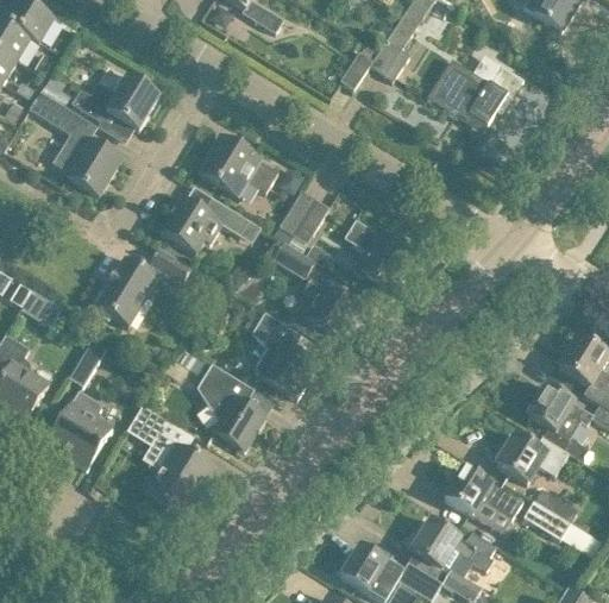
[(12,0),(1,18),(39,41),(54,17),(26,0),(12,0)]
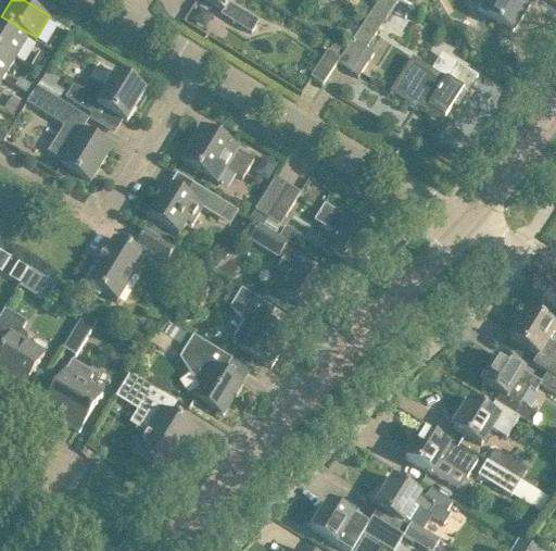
[(210,0),(223,8),(220,12),(251,30),(258,17),(229,0),(210,0)]
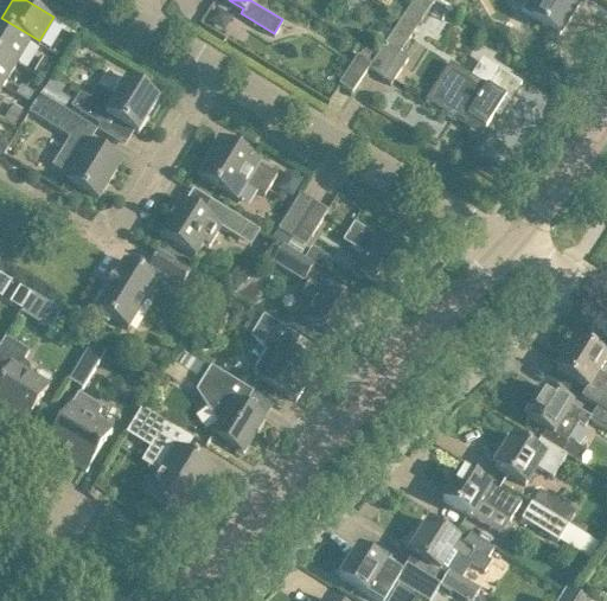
[(385,39),(383,42),(397,51),(398,50),(432,0),(411,0),(394,27),(385,39)]
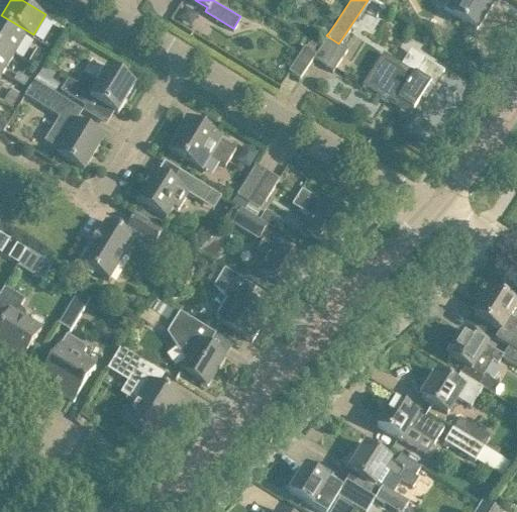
[(448,0),(444,7),(452,12),(476,27),(493,0),(448,0)]
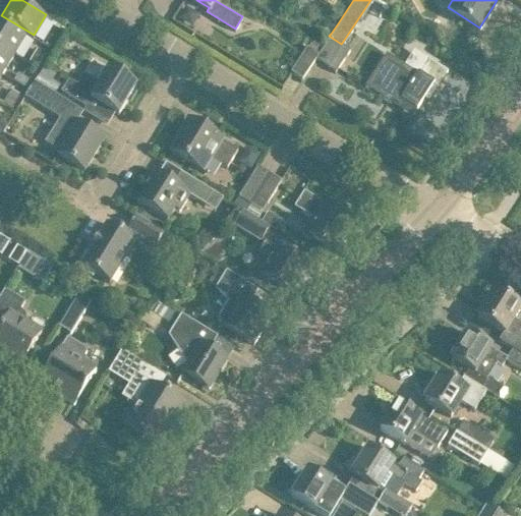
[(33,37),(34,35),(1,15),(0,14),(0,42),(14,51),(25,32),(33,37)]
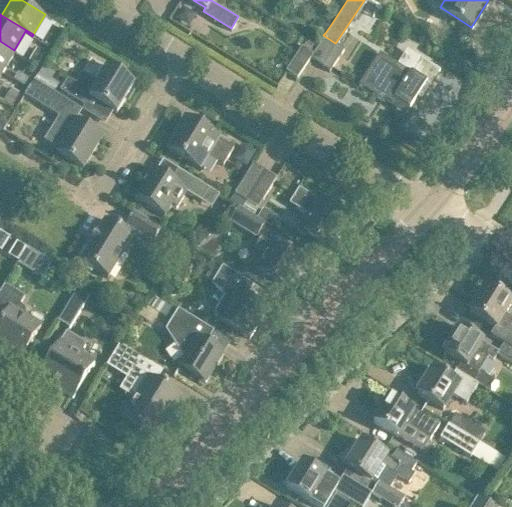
[(47,28),(41,37),(48,42),(54,33),(47,28)]
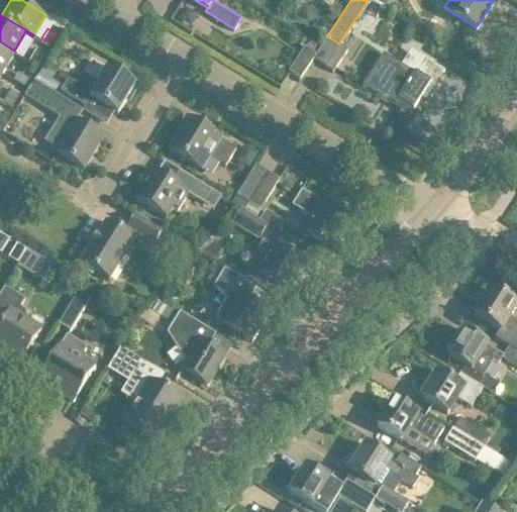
[(0,41),(0,70),(1,71),(14,50),(0,41)]
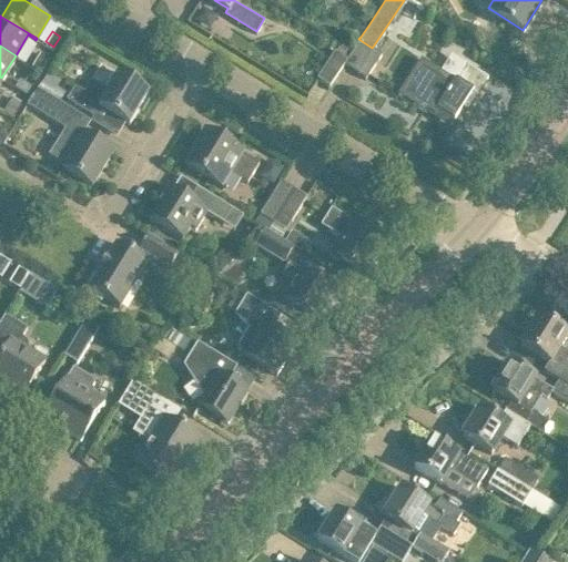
[(330,84),(341,67),(344,62),(345,63),(355,48),(354,47),(347,57),(335,49),(316,75),(330,84)]
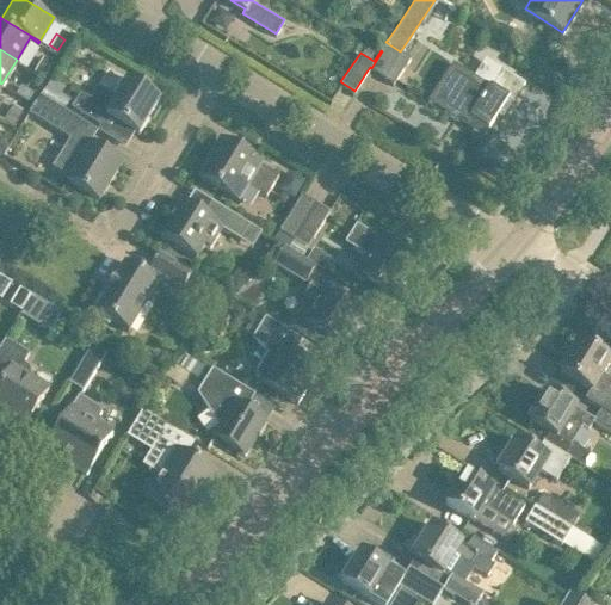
[(43,53),(32,69),(43,75),(53,59),(43,53)]
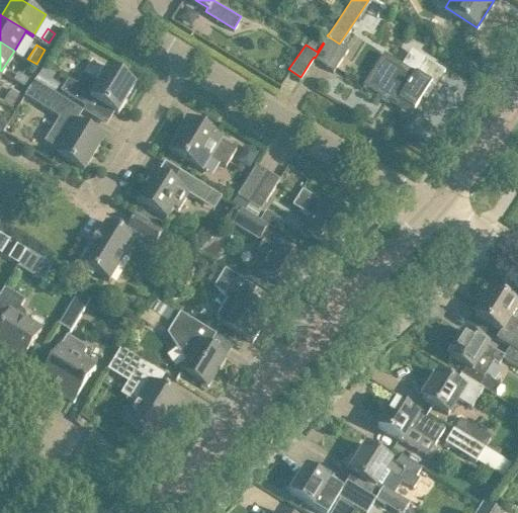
[(414,105),(421,95),(425,98),(444,69),(425,56),(417,70),(384,50),(362,84),(387,100),(393,92),(414,105)]
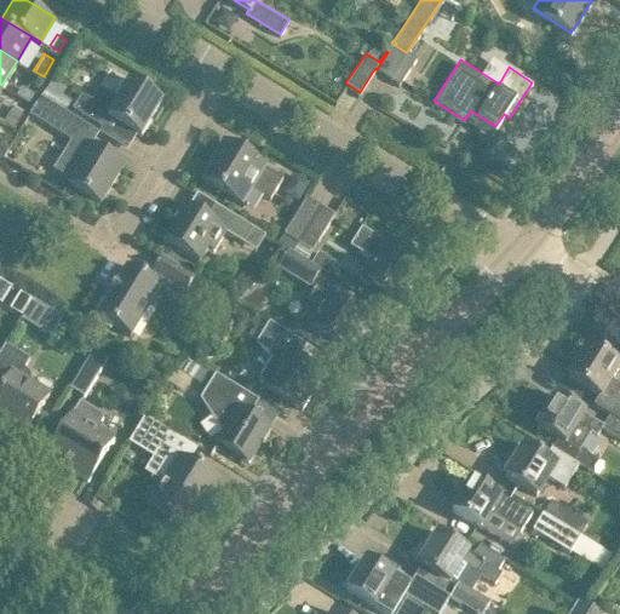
[(81,92),(76,99),(73,107),(104,127),(112,116),(141,133),(161,99),(127,79),(118,95),(101,84),(91,98),(81,92)]
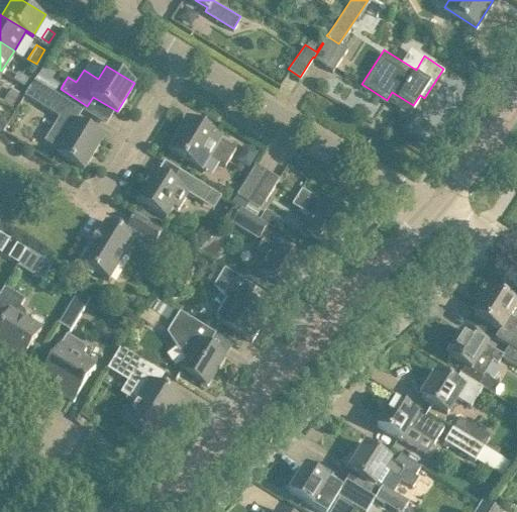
[(21,70),(15,79),(22,83),(28,75),(21,70)]
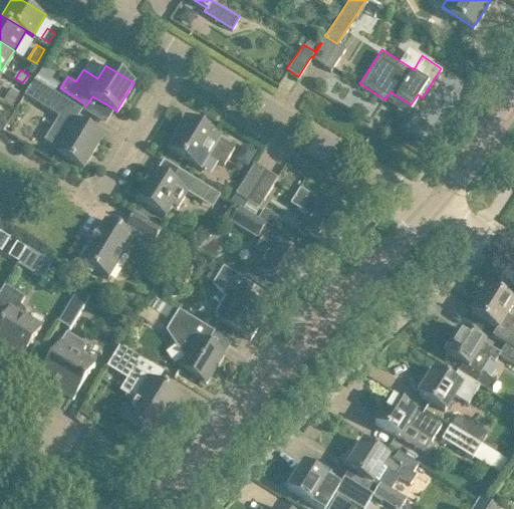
[(39,69),(33,77),(52,89),(58,80),(39,69)]
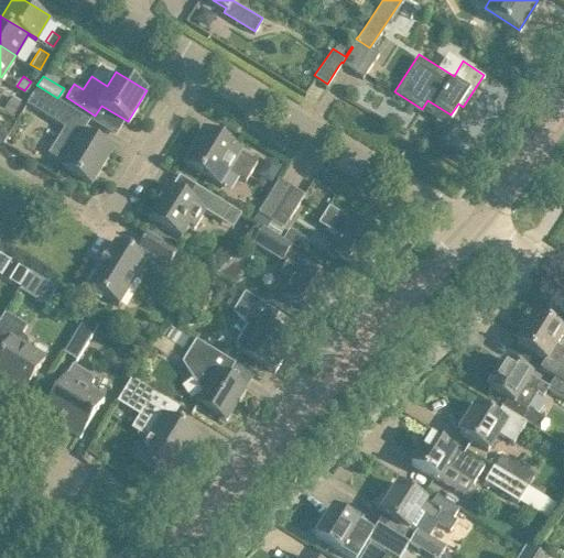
[(64,126),(49,152),(62,160),(61,162),(91,181),(112,148),(83,129),(89,118),(57,98),(36,85),(26,102),(64,126)]
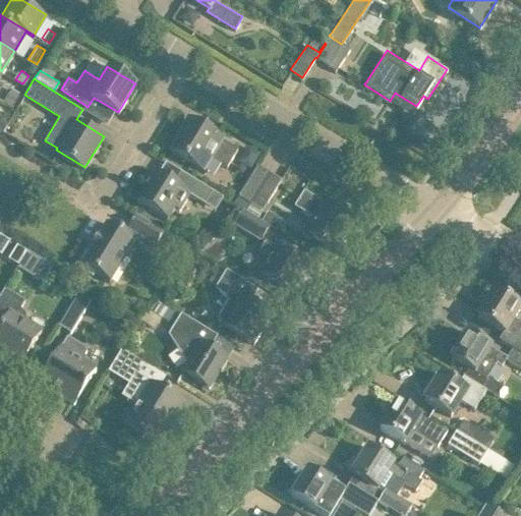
[(10,87),(3,99),(11,105),(19,93),(10,87)]
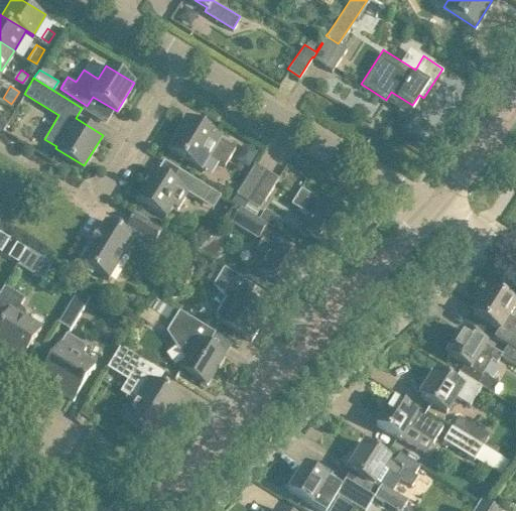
[(178,131),(168,147),(201,167),(209,154),(225,163),(235,146),(220,137),(220,136),(185,115),(176,130),(178,131)]
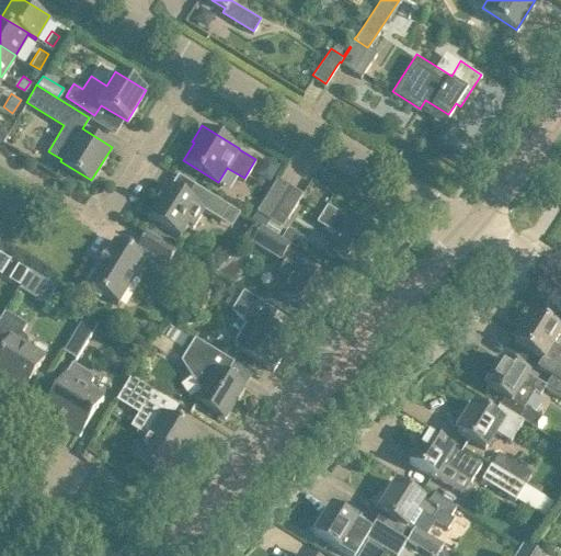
[(268,217),(289,184),(277,177),(256,210),(268,217)]
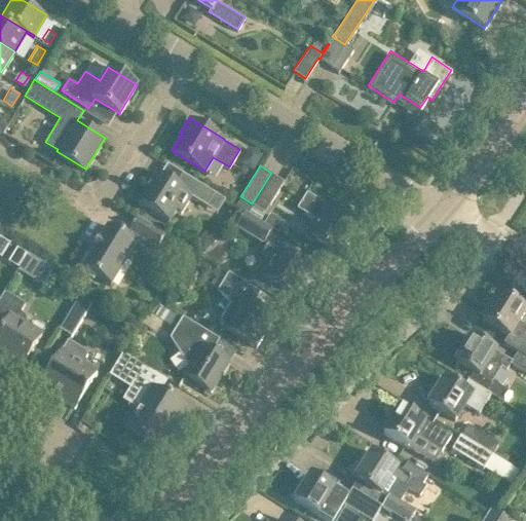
[(175,184),(156,172),(138,200),(168,220),(177,208),(181,211),(191,195),(216,210),(224,197),(183,172),(175,184)]
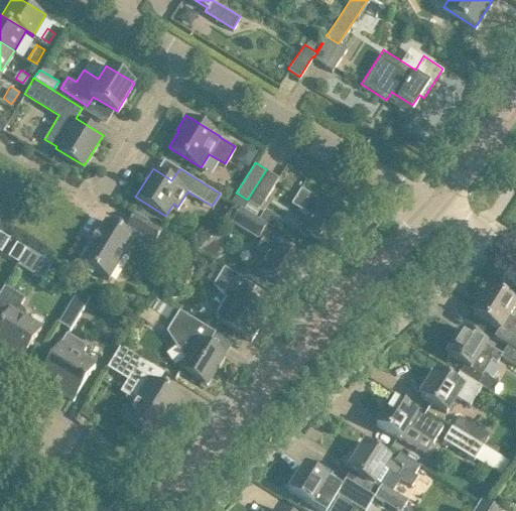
[(278,176),(266,169),(247,200),(257,206),(262,198),(264,199),(278,176)]
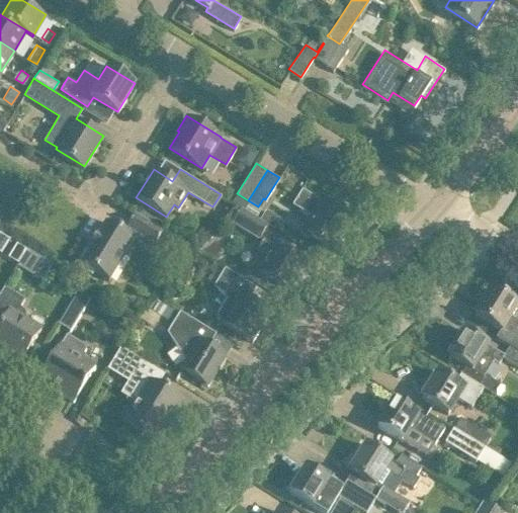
[(301,187),(293,200),(300,204),(299,207),(311,215),(310,217),(307,218),(299,228),(300,232),(308,235),(309,233),(318,238),(317,239),(333,249),(352,218),(321,198),(321,199),(301,187)]
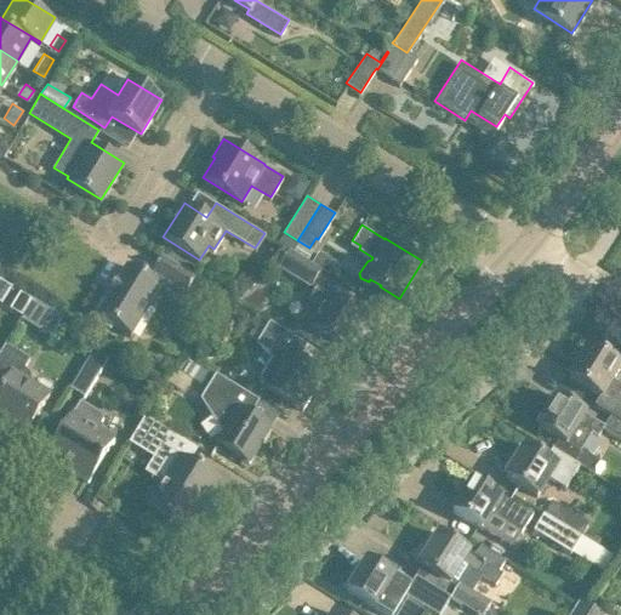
[(311,285),(322,268),(289,248),(278,265),(311,285)]
